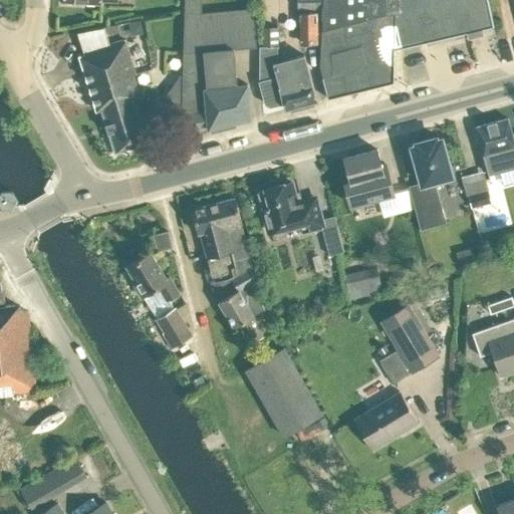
[(186,0),(184,112),(184,131),(208,125),(208,127),(250,117),(247,83),(237,84),(234,49),(257,48),(256,38),(253,15),(253,8),(202,12),(202,0),(186,0)]
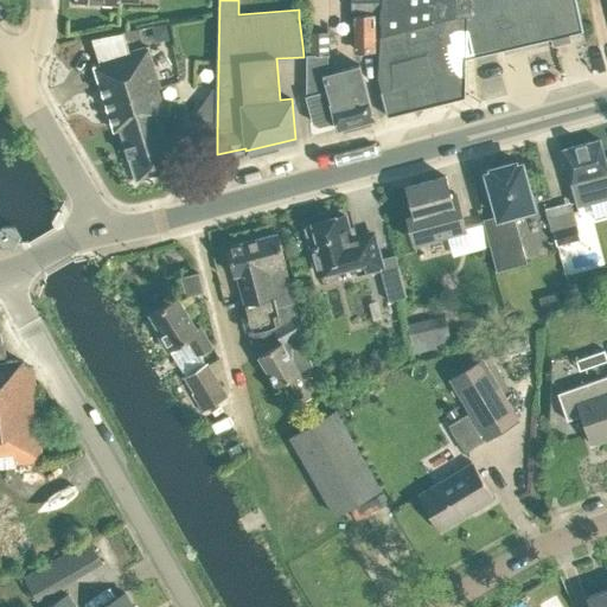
[(350,0),(351,13),(382,12),(382,0),(350,0)]
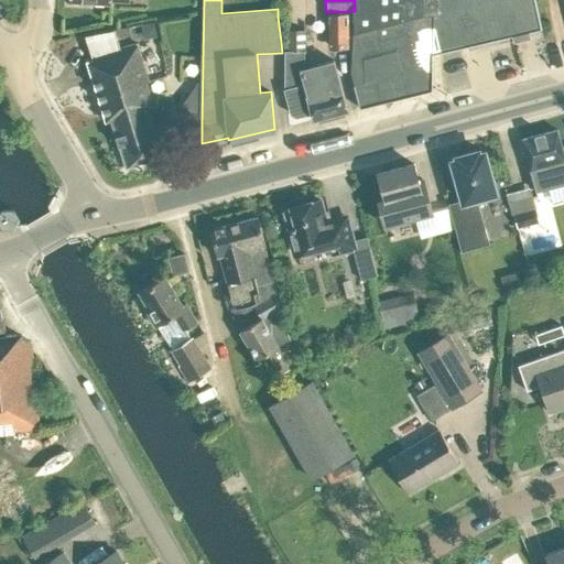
[(355,0),(355,11),(354,31),(353,31),(350,72),(359,108),(432,89),(432,53),(441,52),(436,14),(436,0),(355,0)]
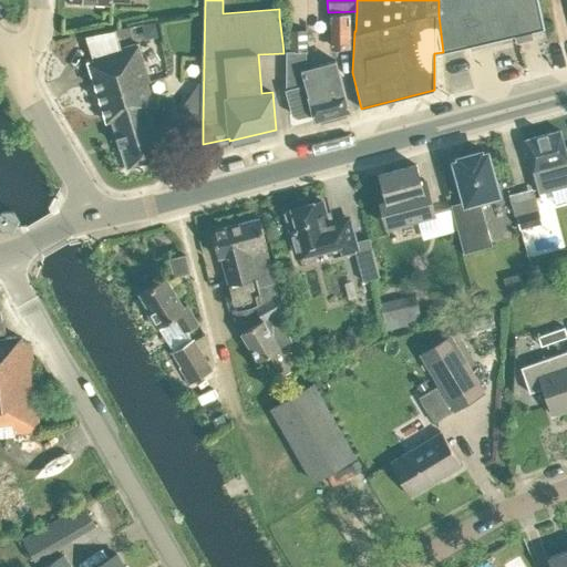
[(439,0),(439,14),(443,52),(470,45),(471,50),(515,40),(516,42),(534,38),(533,35),(542,33),(542,29),(544,28),(537,0),(439,0)]
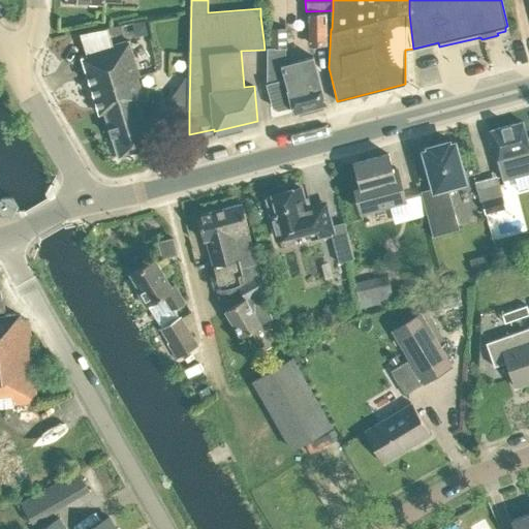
[(309,45),(327,44),(325,12),(309,12),(309,45)]
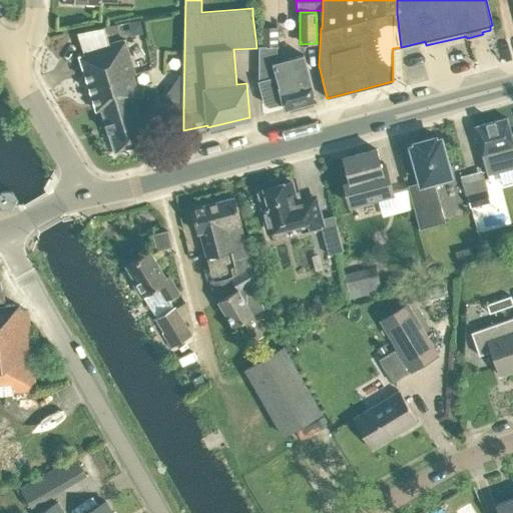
[(270,105),(284,102),(285,109),(316,101),(304,54),(277,61),(277,27),(262,27),(263,46),(261,46),(259,81),(265,103),(270,105)]
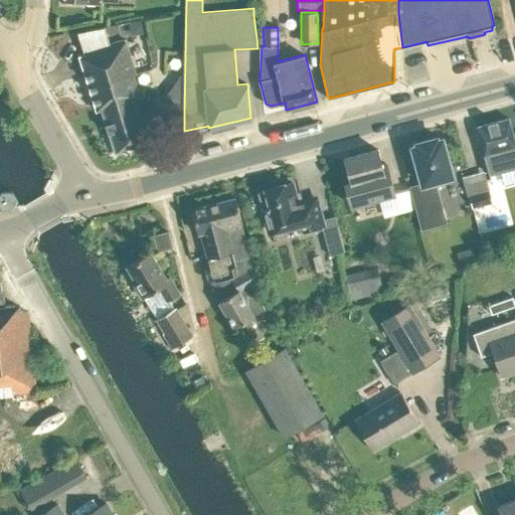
[(133,74),(136,73),(125,39),(78,53),(97,111),(102,109),(101,105),(118,99),(112,81),(133,74)]
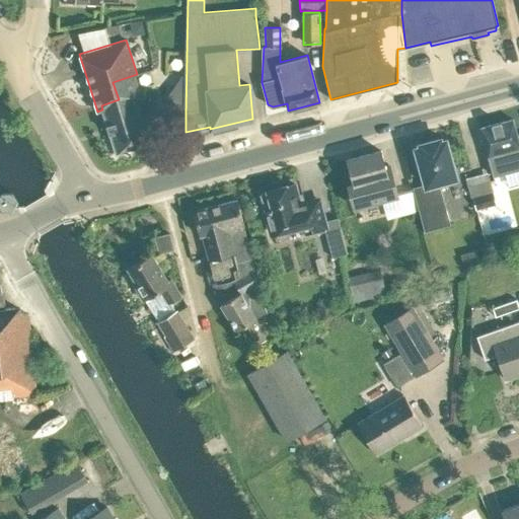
[(141,97),(134,75),(113,82),(119,99),(101,105),(102,109),(116,153),(149,143),(136,99),(141,97)]
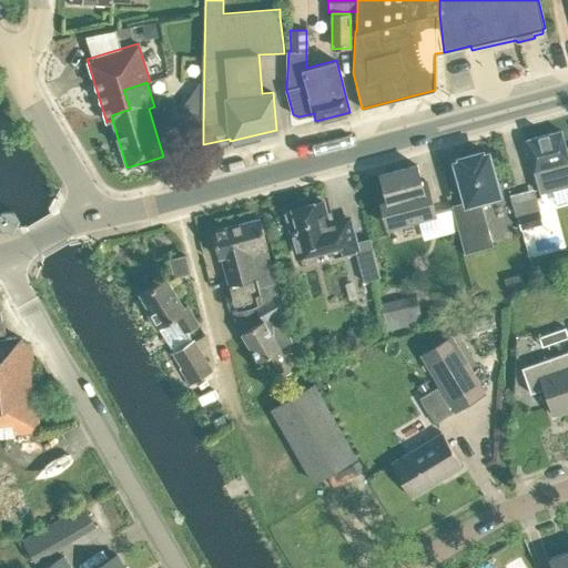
[(567,146),(566,148),(561,130),(526,140),(540,193),(567,184),(567,146)]
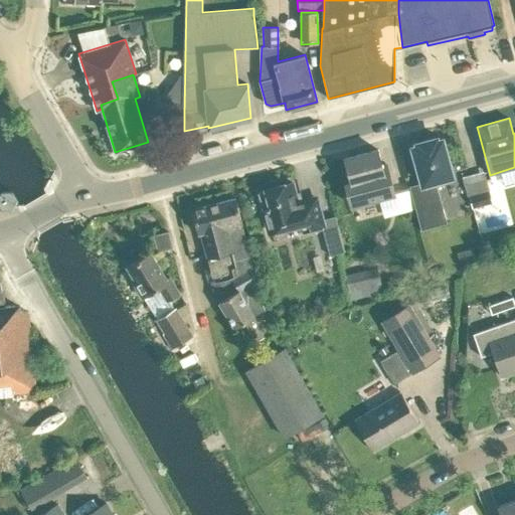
[(438,140),(437,138),(417,143),(417,145),(412,147),(422,182),(409,185),(421,229),(447,222),(436,180),(452,176),(442,139),(438,140)]
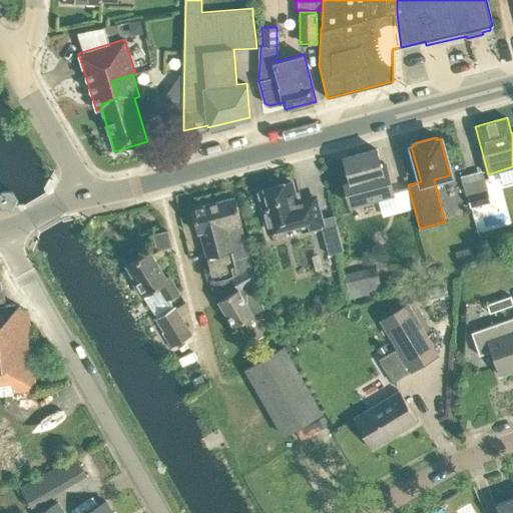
[(407,188),(393,192),(385,163),(381,164),(377,149),(344,157),(350,182),(344,183),(351,206),(378,199),(383,216),(412,208),(407,188)]
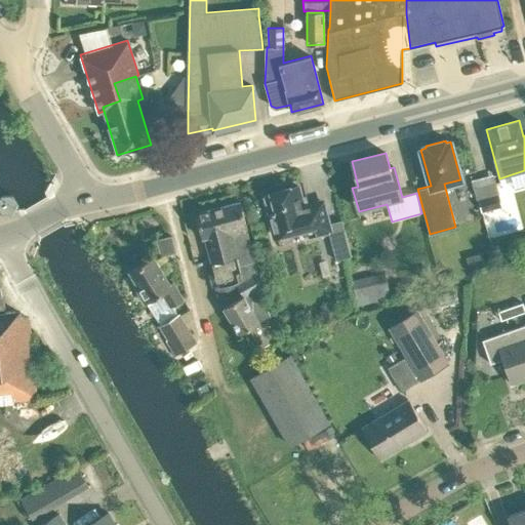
[(303,205),(297,186),(261,195),(267,213),(271,212),(277,236),(306,229),(309,238),(328,233),(335,260),(351,256),(341,219),(329,224),(323,202),(306,207),(303,205)]
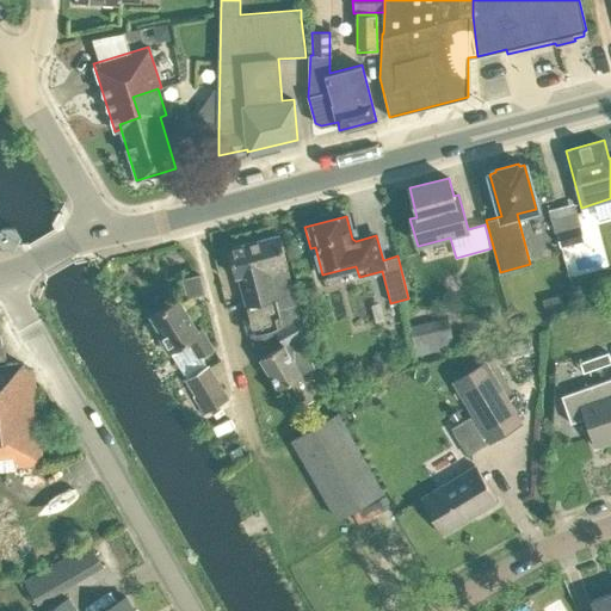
[(560,246),(585,240),(581,227),(556,233),(560,246)]
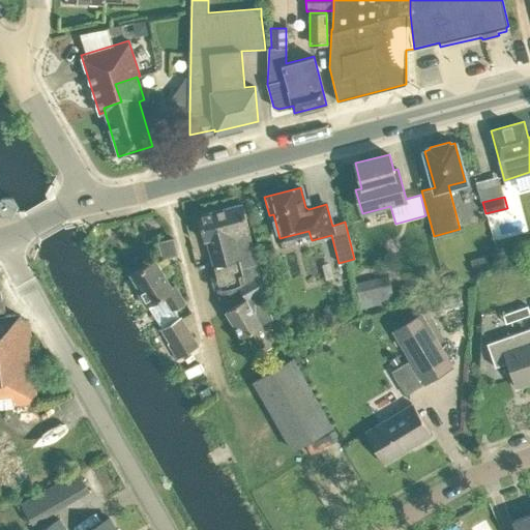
[(11,199),(2,199),(0,202),(0,210),(2,214),(11,214),(17,206),(11,199)]
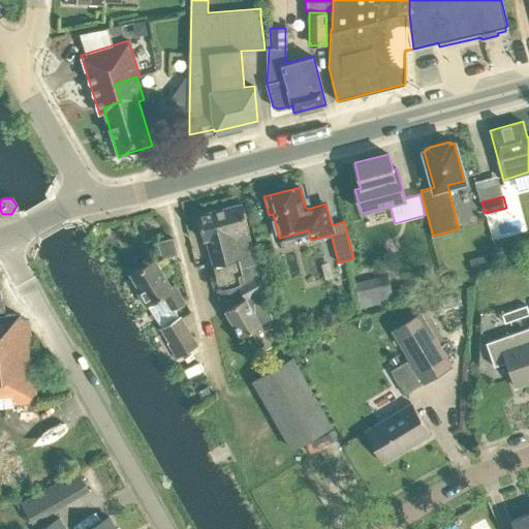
[(219,297),(239,286),(258,275),(259,274),(241,203),(197,214),(205,240),(206,239),(213,263),(217,280),(215,281),(219,297)]
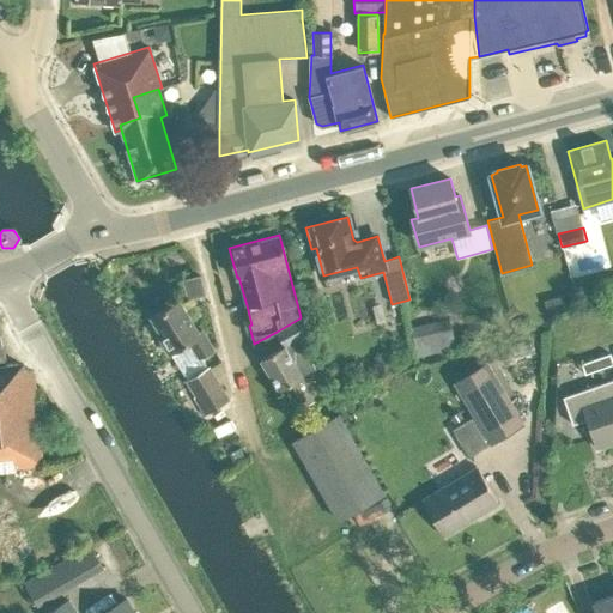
[(200,275),(184,279),(189,296),(205,291),(200,275)]
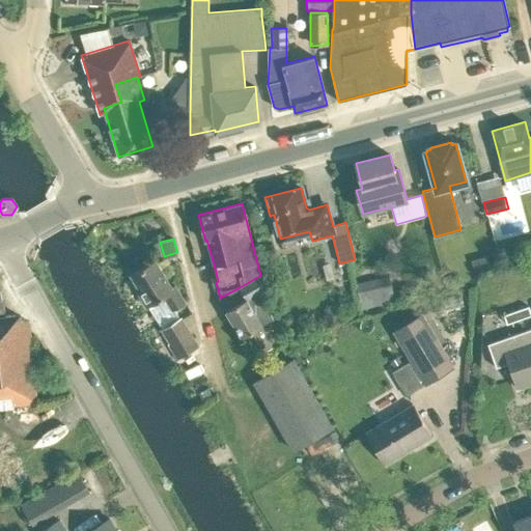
[(497,254),(473,260),(476,274),(500,268),(497,254)]
